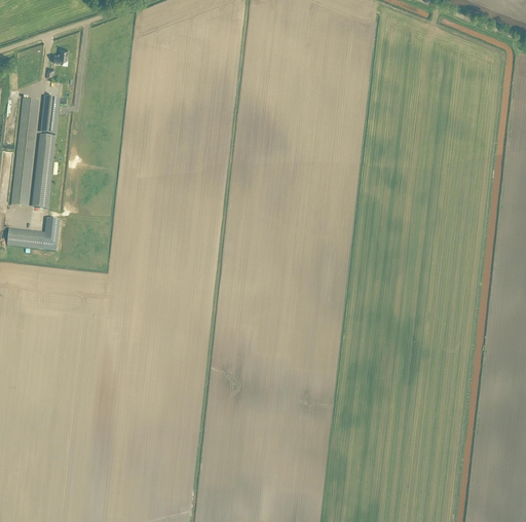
[(67,57),(68,46),(60,45),(60,51),(53,51),(52,59),(62,60),(63,57),(67,57)]
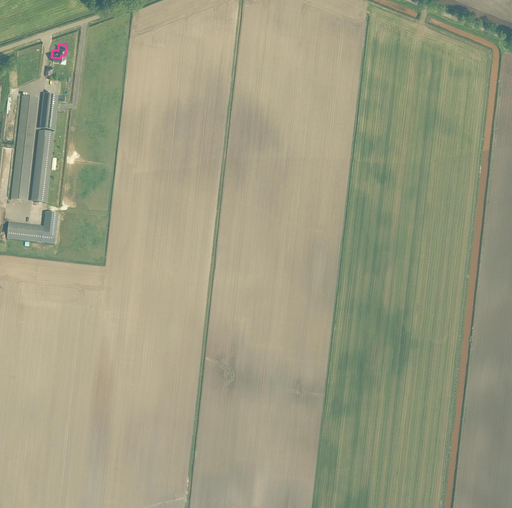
[(55,128),(59,93),(47,92),(43,127),(55,128)]
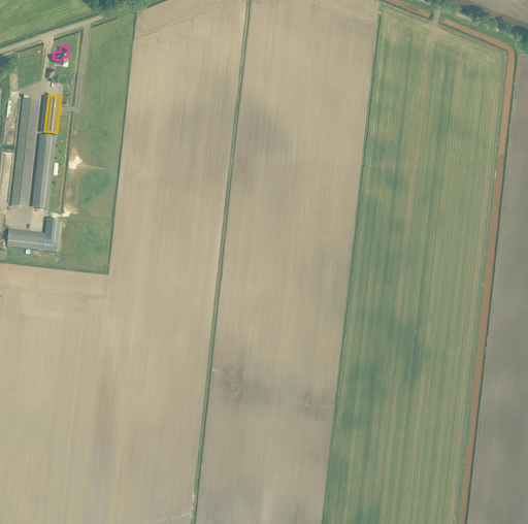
[(12,203),(29,205),(40,98),(24,96),(12,203)]
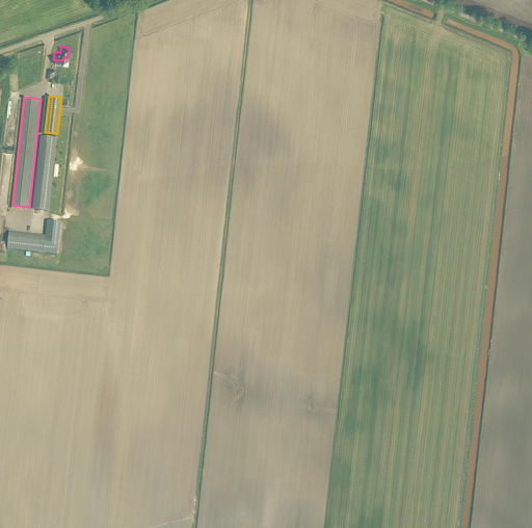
[(49,209),(57,136),(44,135),(36,208),(49,209)]
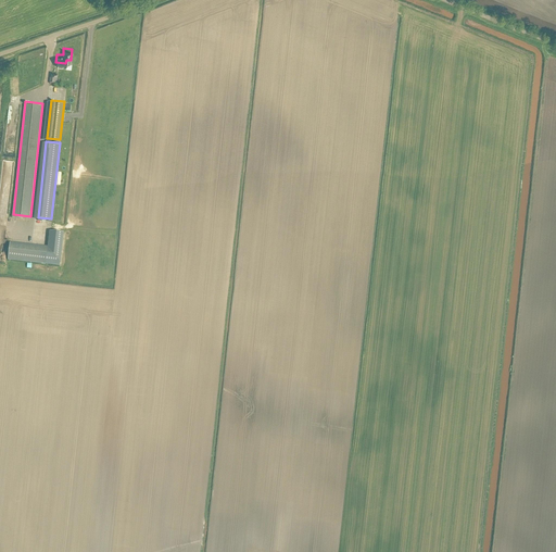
[(48,245),(10,240),(8,256),(60,263),(64,229),(50,228),(48,245)]
